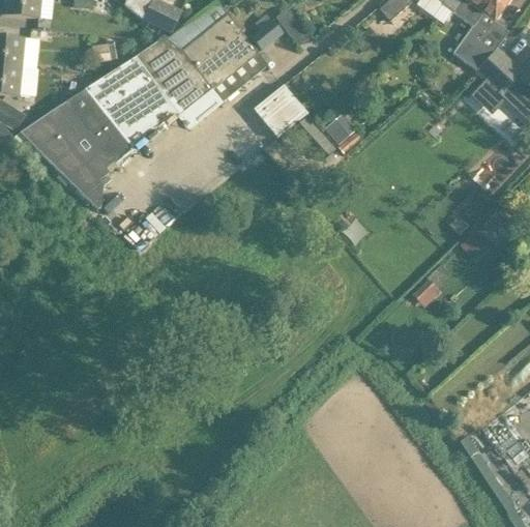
[(39,18),(40,0),(5,0),(3,13),(39,18)]
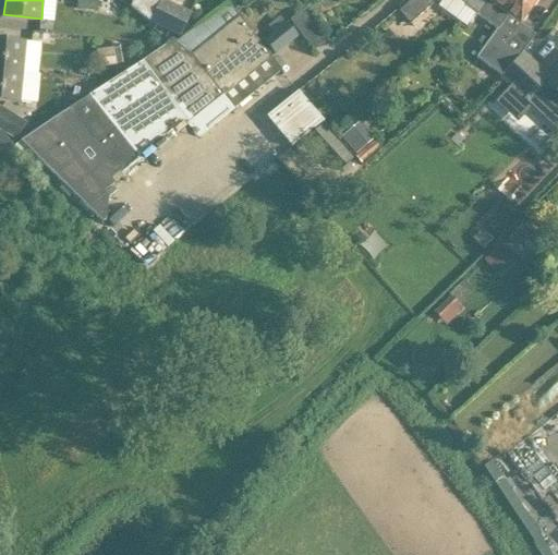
[(132,0),(131,4),(148,20),(157,0),(132,0)]
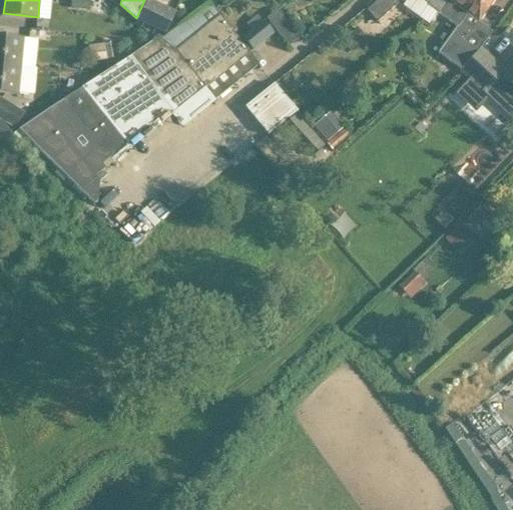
[(146,0),(137,18),(163,31),(168,26),(176,10),(155,0),(146,0)]
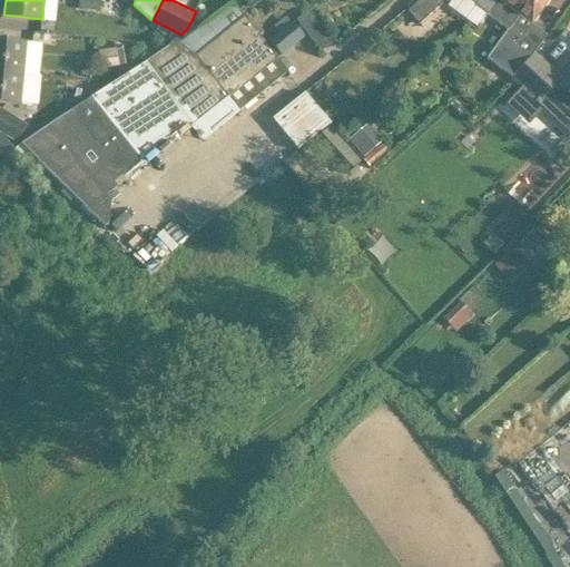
[(232,0),(179,41),(195,54),(243,16),(232,0)]
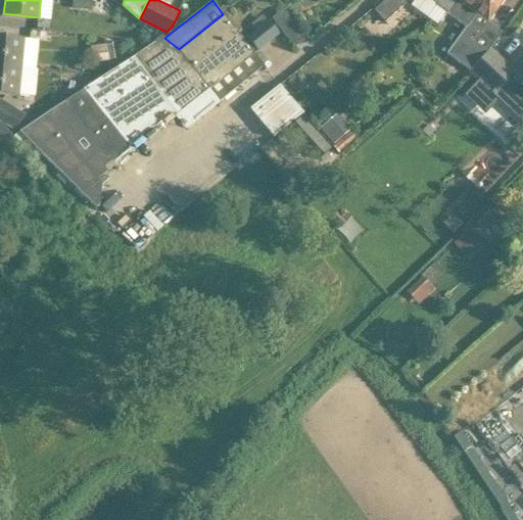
[(382,0),(374,7),(384,19),(406,1),(405,0),(382,0)]
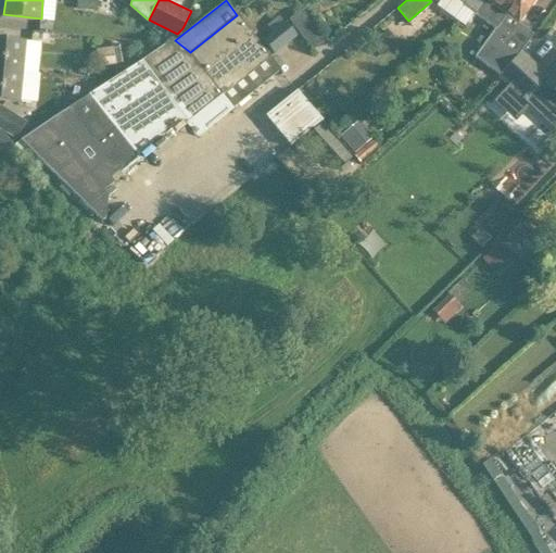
[(460,0),(464,2),(463,4),(474,12),(482,0),(460,0)]
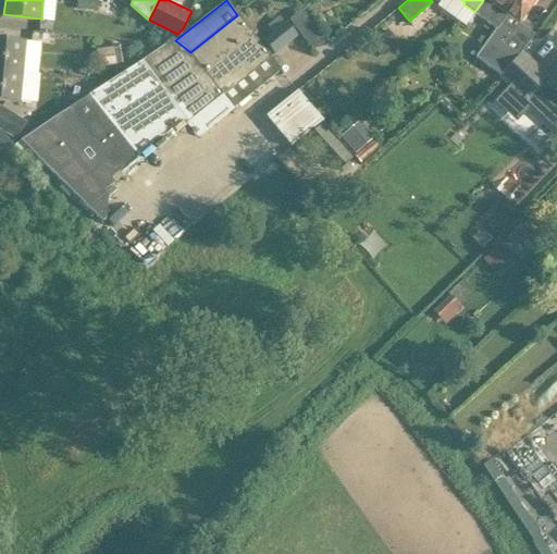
[(483,0),(474,12),(496,27),(475,56),(500,73),(521,50),(531,36),(517,25),(534,0),(483,0)]
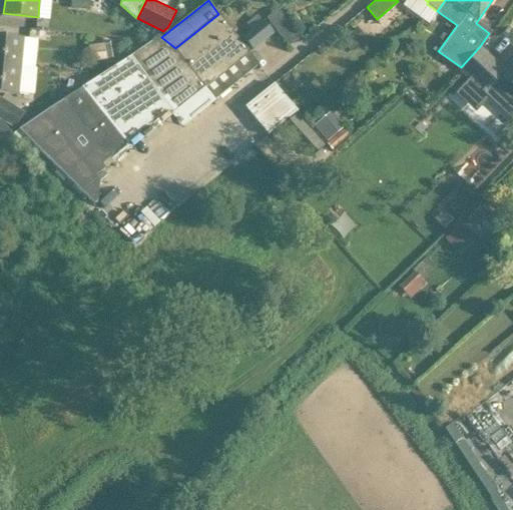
[(300,36),(299,35),(278,7),(267,16),(289,44),(300,36)]
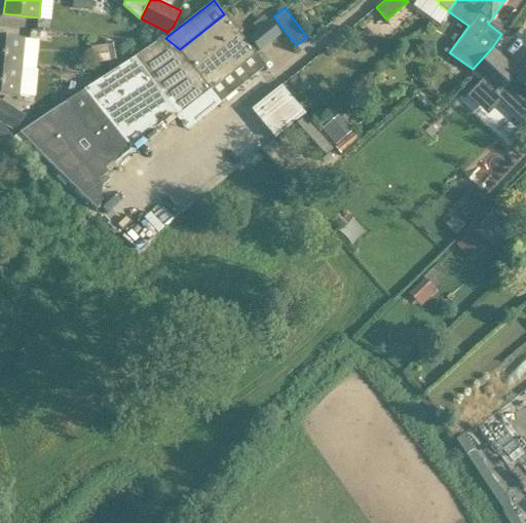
[(83,88),(60,103),(61,105),(111,167),(134,150),(179,114),(211,87),(217,97),(264,65),(256,51),(243,34),(226,12),(224,14),(180,49),(165,38),(163,35),(134,55),(83,88)]
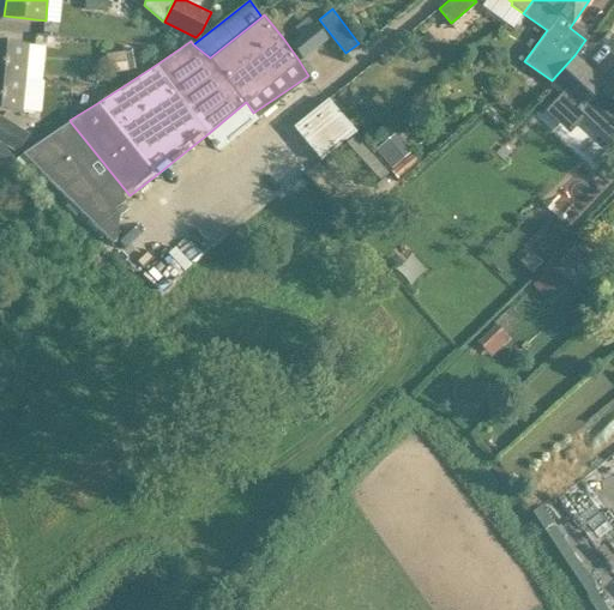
[(290,42),(302,58),(327,37),(315,23),(290,42)]
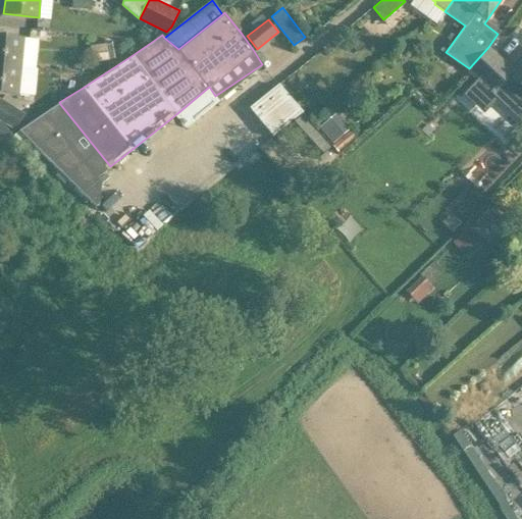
[(0,62),(20,64),(23,35),(0,33),(0,62)]
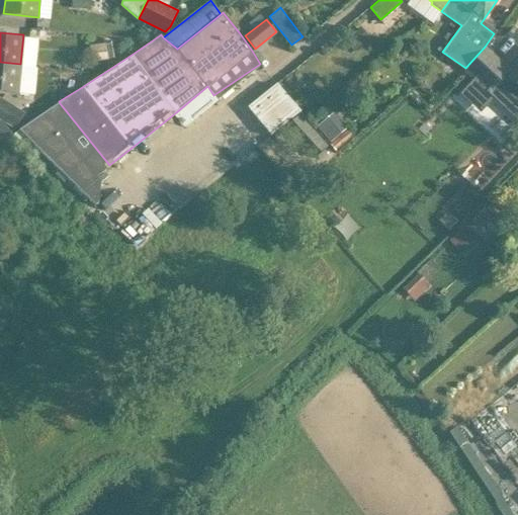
[(105,41),(89,44),(91,60),(108,57),(105,41)]
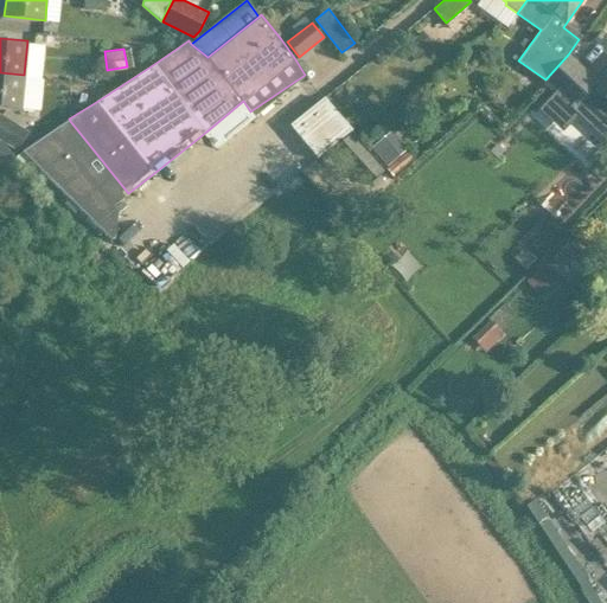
[(568,55),(545,79),(555,90),(573,106),(574,106),(590,121),(588,123),(589,124),(592,122),(606,135),(606,139),(606,140),(606,141),(606,79),(598,91),(600,94),(598,96),(589,89),(595,81),(568,55)]
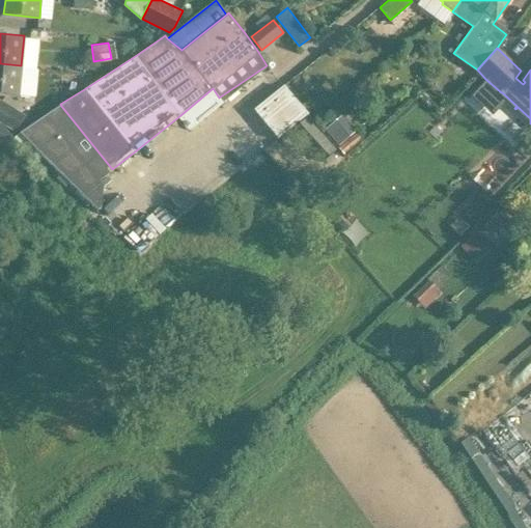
[(0,93),(19,95),(21,65),(0,63),(0,93)]
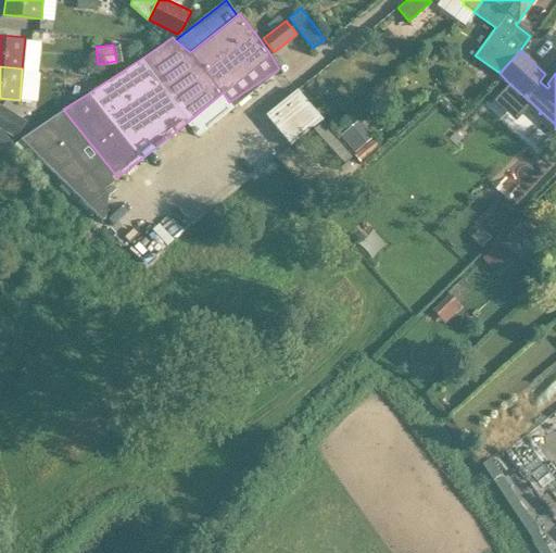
[(323,117),(297,89),(297,88),(265,113),(289,143),(323,117)]
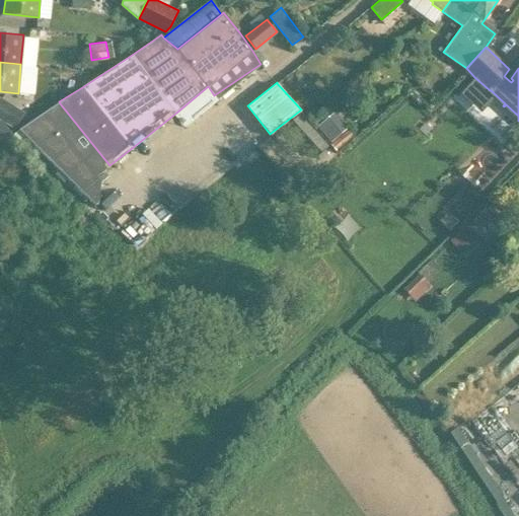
[(0,119),(17,130),(27,115),(0,97),(0,119)]
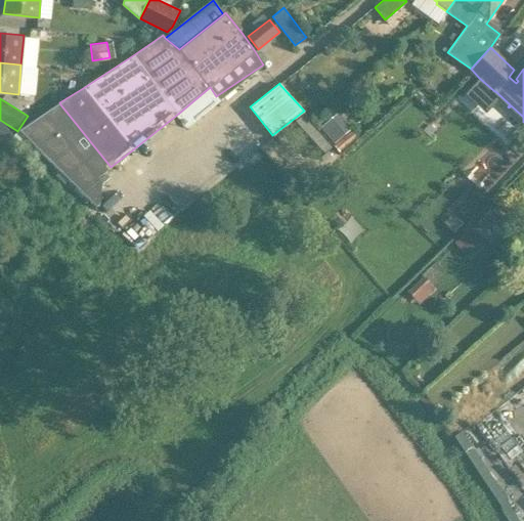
[(59,102),(18,130),(81,191),(83,189),(106,171),(111,167),(60,104),(59,102)]
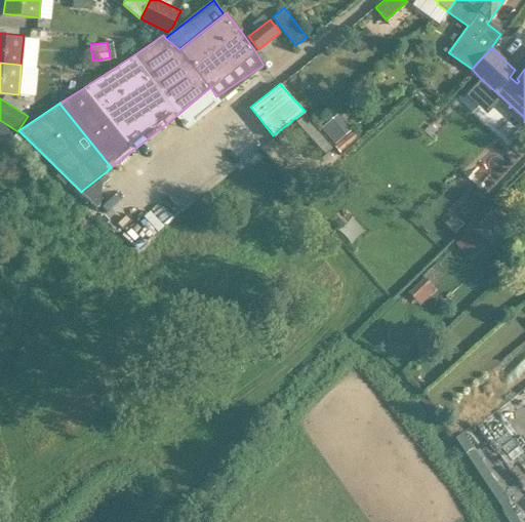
[(350,129),(337,114),(321,127),(333,143),(350,129)]
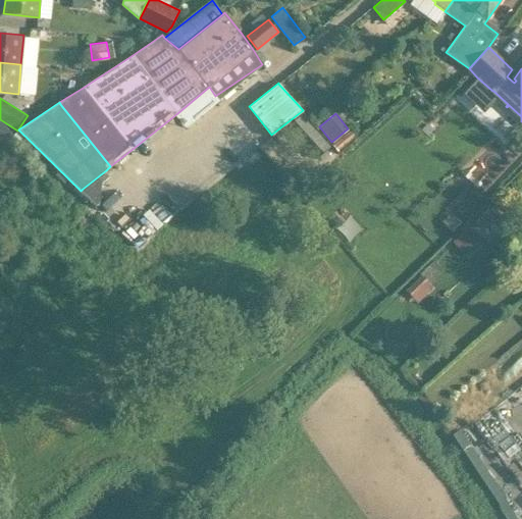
[(301,114),(289,125),(299,136),(311,125),(301,114)]
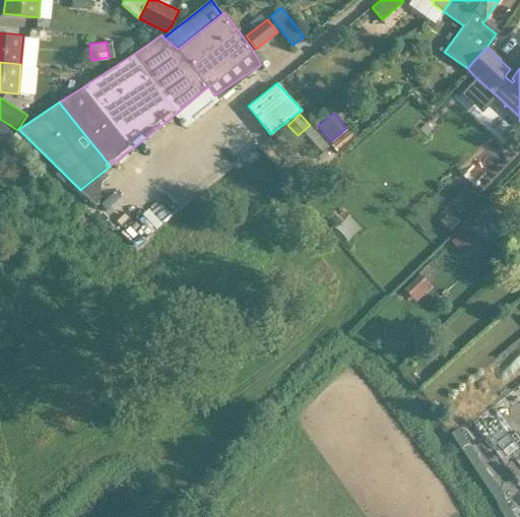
[(11,131),(0,120),(0,140),(1,142),(11,131)]
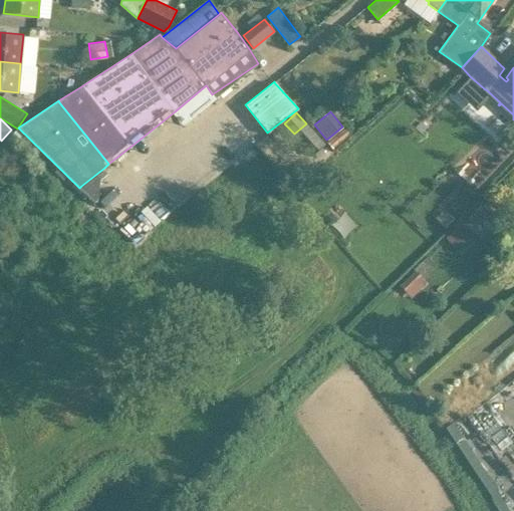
[(345,124),(328,141),(334,147),(351,132),(345,124)]
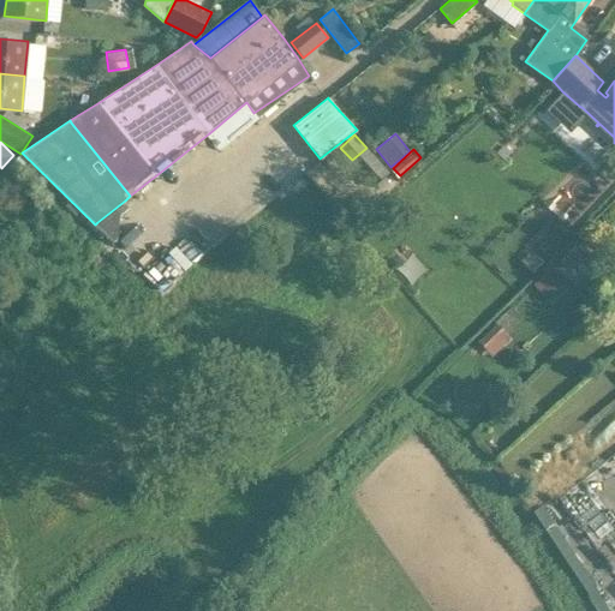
[(550,268),(533,282),(545,297),(562,282),(550,268)]
